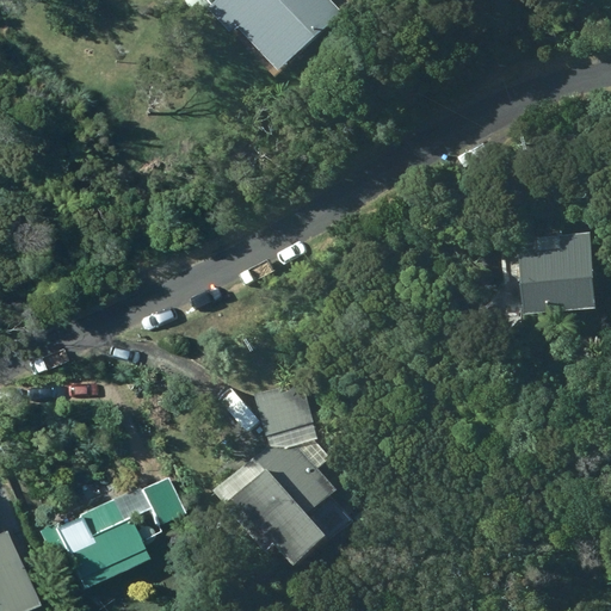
[(349,14),(334,0),(223,0),(214,10),(238,32),(244,26),(289,73),(349,14)]
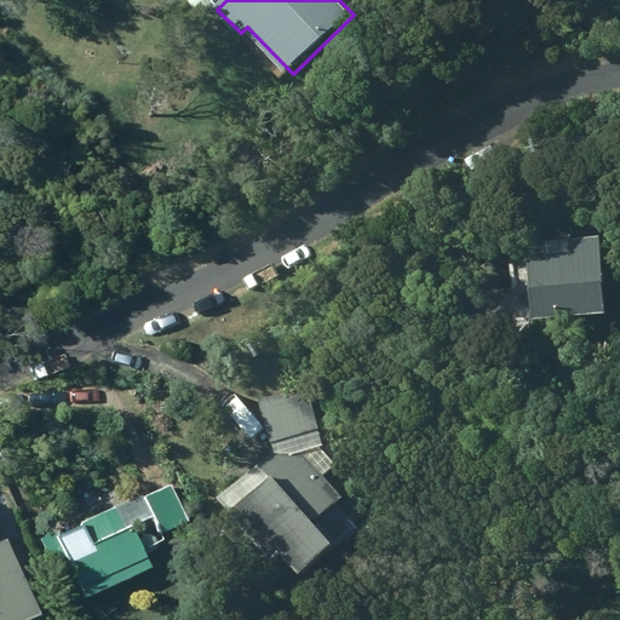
[(613,282),(609,282),(604,236),(530,242),(535,290),(539,290),(543,321),(616,314),(613,282)]
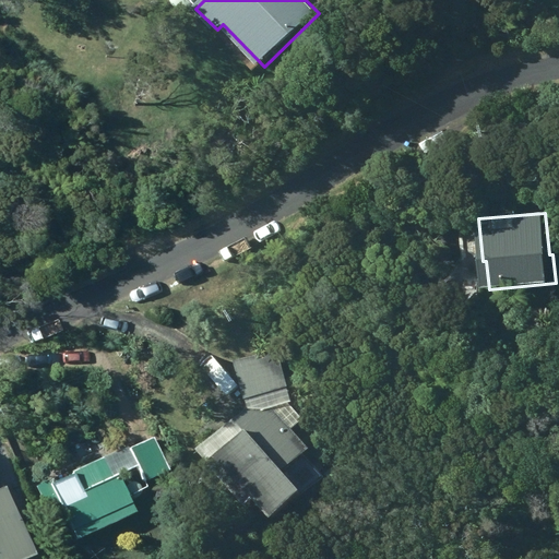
[(203,450),(252,507),(262,498),(280,519),(310,492),(293,471),(316,450),(296,427),(305,419),(292,404),(294,403),(278,348),(238,360),(251,407),(203,450)]
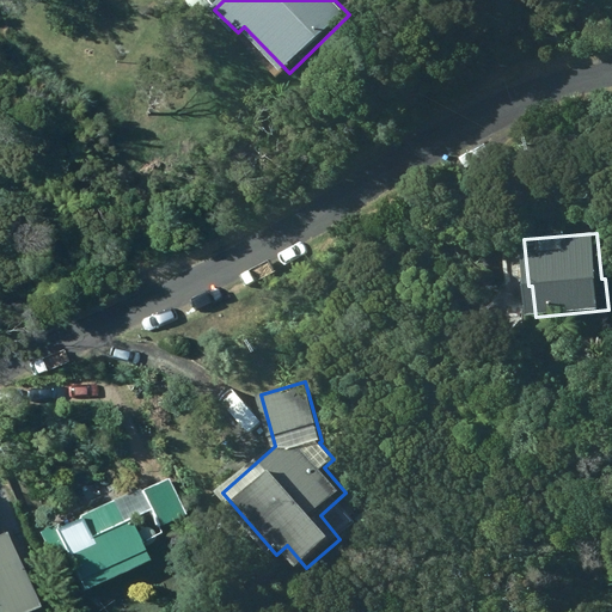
[(86,591),(148,562),(130,519),(151,510),(159,527),(184,515),(169,478),(141,491),(140,488),(81,515),(83,518),(56,531),(54,526),(41,532),(53,557),(68,551),(86,591)]
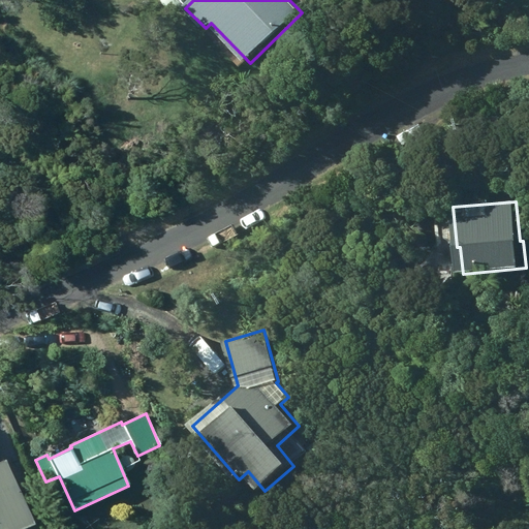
[(0,528),(25,528),(35,525),(7,459),(0,461),(0,528)]
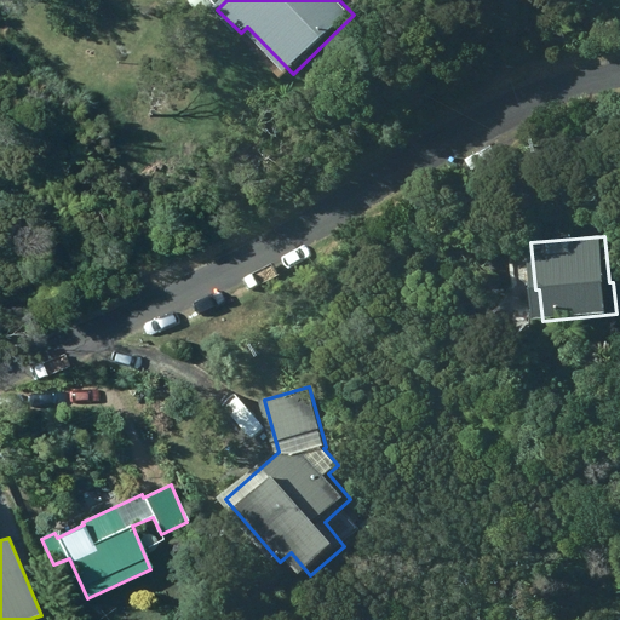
All buildings are outlined.
